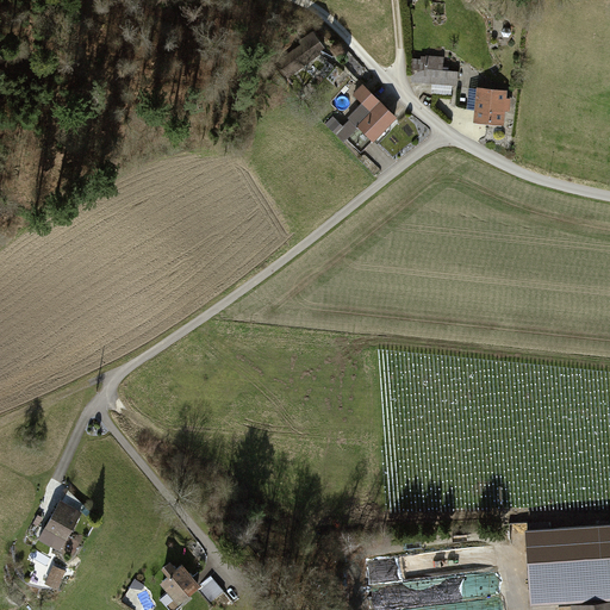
[(273,61),(285,79),(321,53),(319,50),(322,49),(324,47),(312,30),(273,61)]
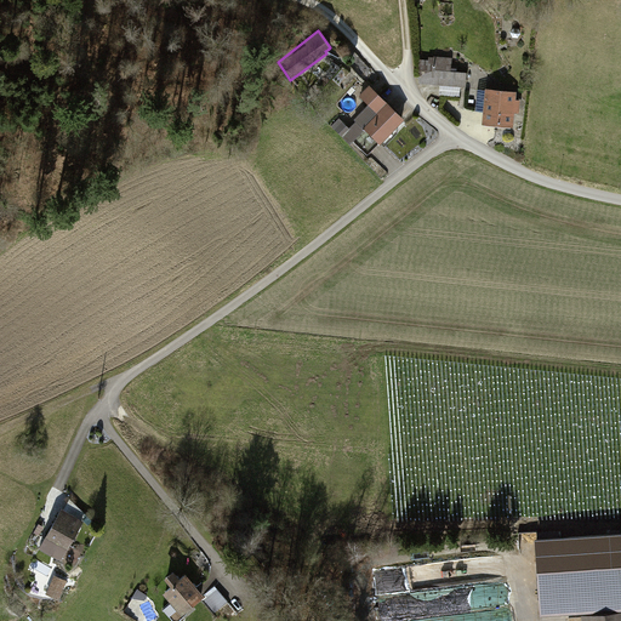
[(421,83),(466,85),(467,72),(451,70),(453,57),(429,56),(429,60),(422,60),(421,83)]
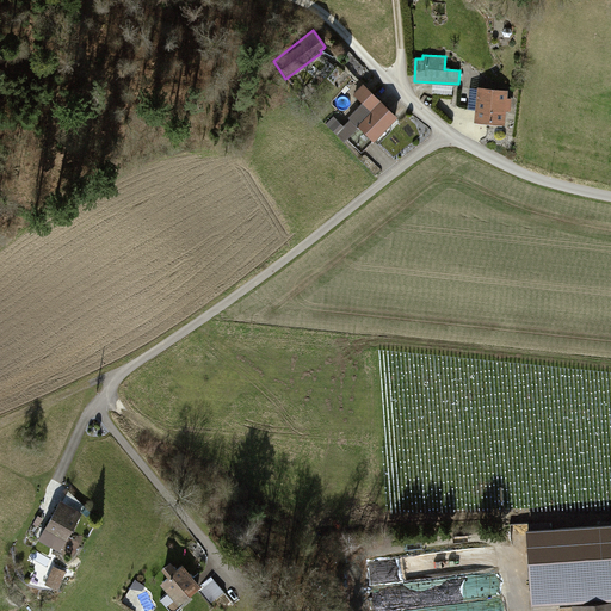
[(383,131),(399,116),(364,85),(355,94),(363,102),(347,117),(350,119),(358,128),(347,139),(362,152),(372,140),(375,141),(383,131)]
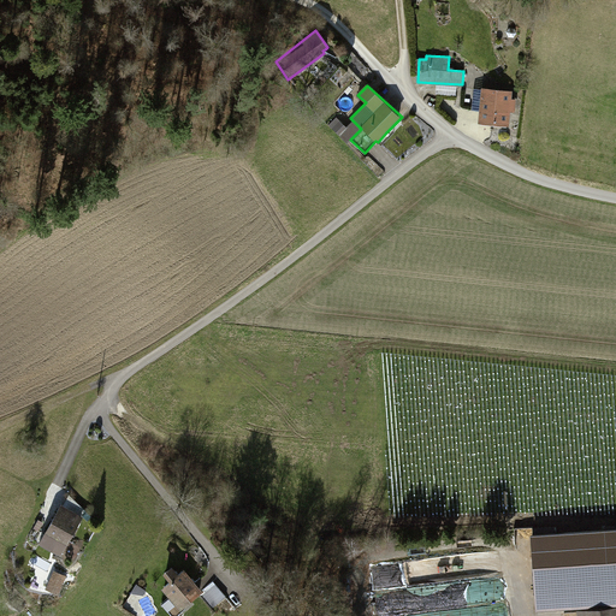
[(509,125),(510,111),(513,111),(516,111),(517,98),(511,98),(513,90),(483,87),(478,122),(509,125)]
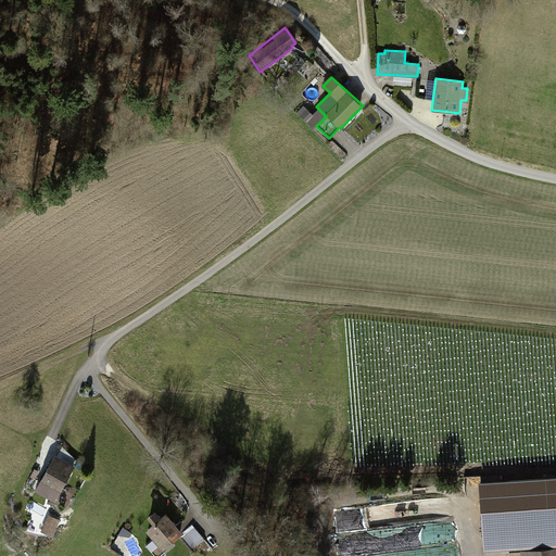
[(326,116),(318,109),(313,114),(303,105),(297,113),(314,129),(316,126),(326,116)]
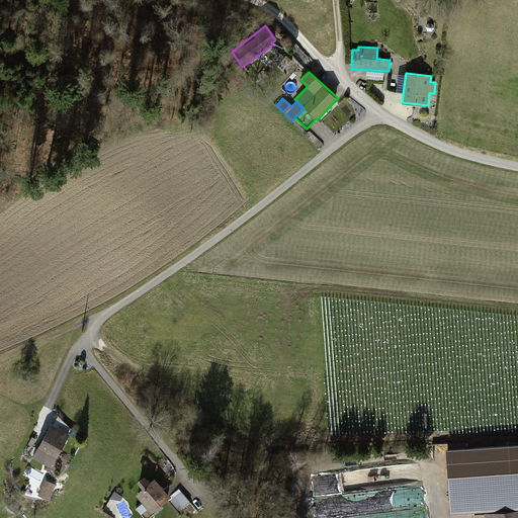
[(58,416),(54,424),(69,433),(72,429),(58,416)]
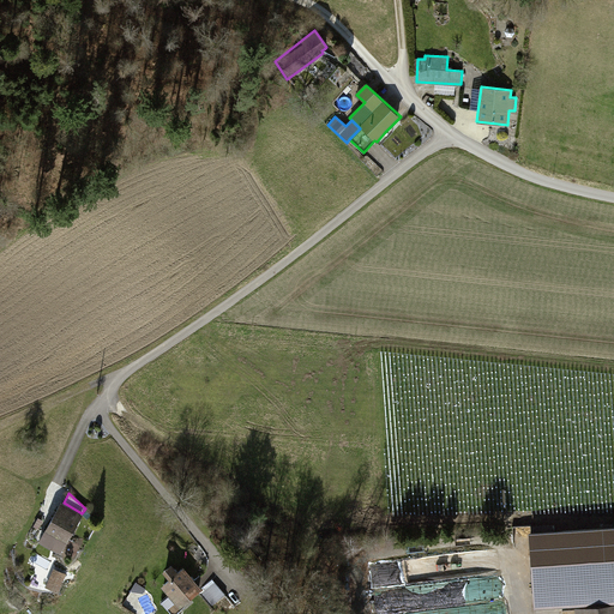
[(60,554),(83,515),(82,513),(64,503),(61,501),(38,541),(60,554)]
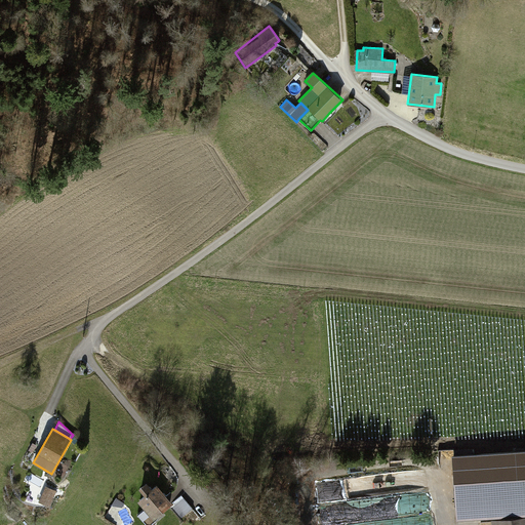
[(524,512),(524,449),(454,454),(458,517),(524,512)]
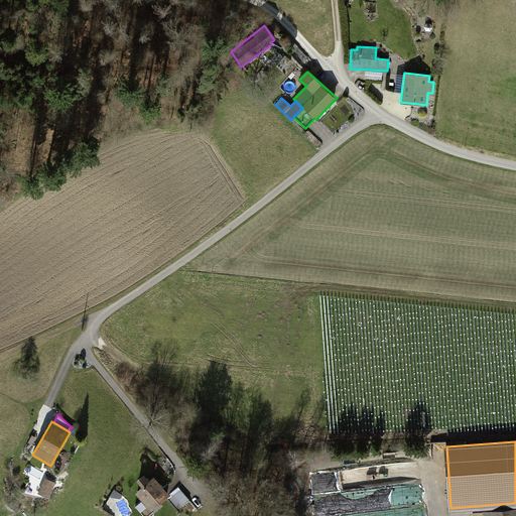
[(44,473),(28,464),(23,473),(39,482),(44,473)]
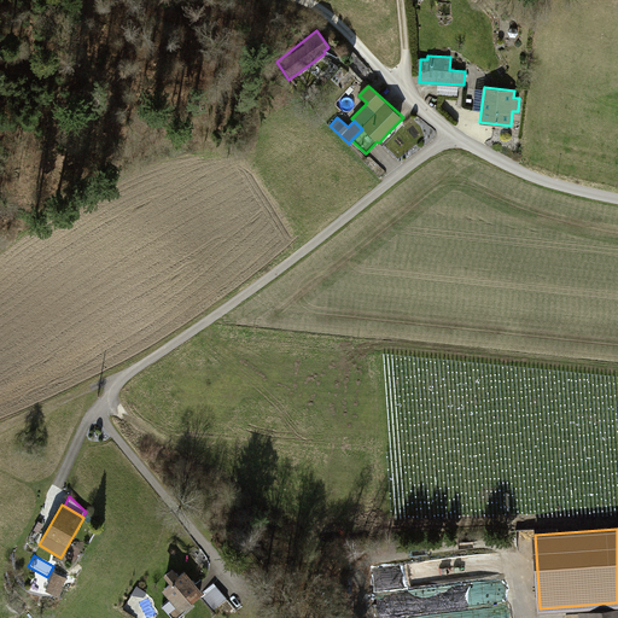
[(406,587),(420,587),(419,565),(377,567),(379,616),(407,614),(406,587)]
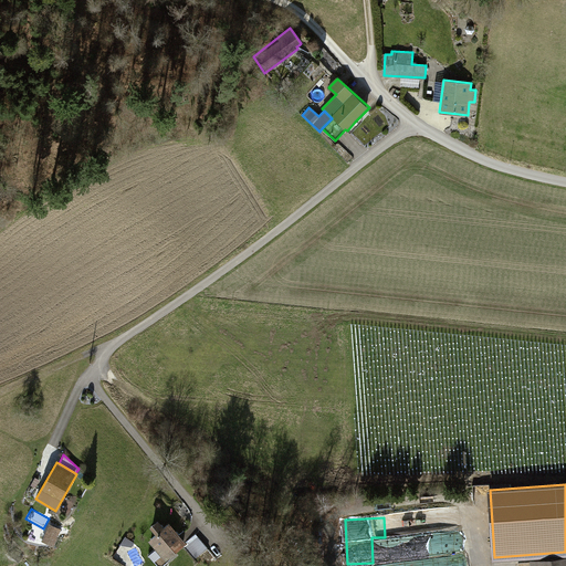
[(158,565),(161,565),(170,559),(169,557),(187,542),(169,522),(165,526),(158,520),(149,526),(156,534),(148,541),(156,548),(148,555),(158,565)]
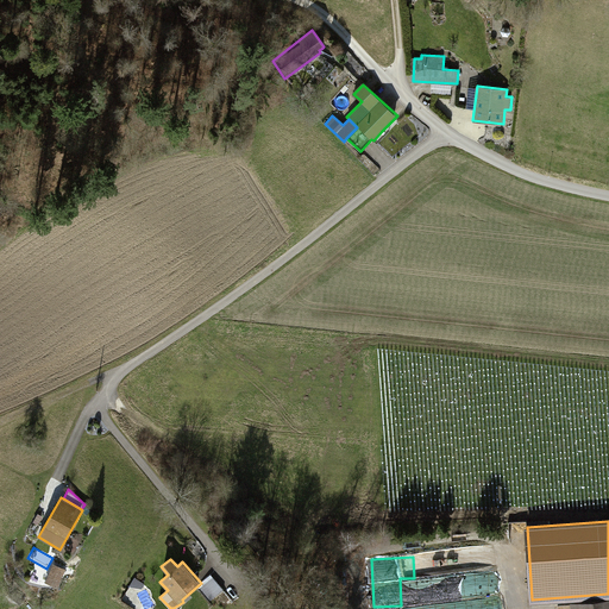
[(67,570),(54,564),(45,582),(58,588),(67,570)]
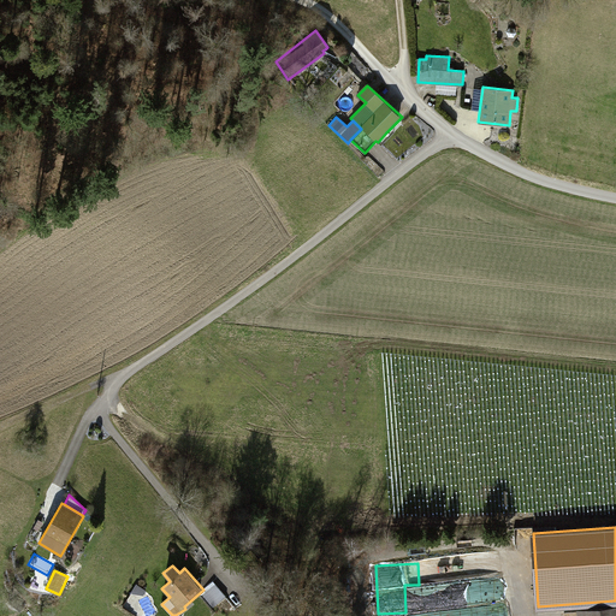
[(213,581),(203,590),(205,592),(200,596),(212,609),(226,597),(213,581)]
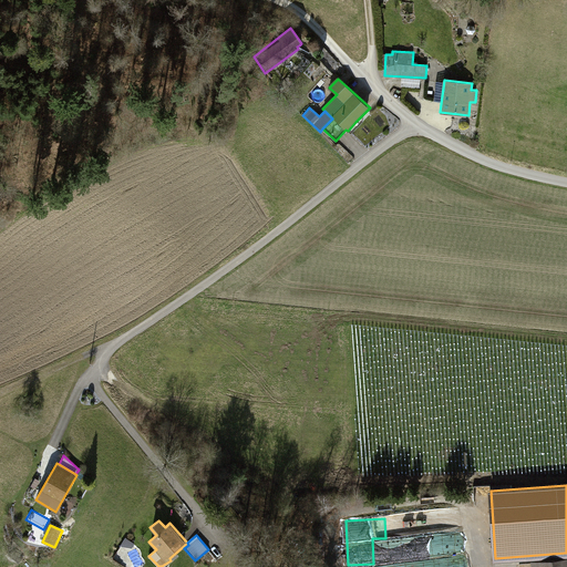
[(135,544),(126,537),(121,545),(123,546),(132,548),(135,544)]
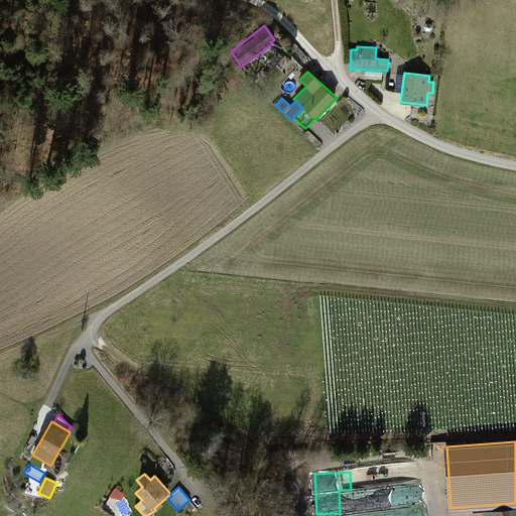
[(515,515),(515,507),(484,511),(484,515),(515,515)]
